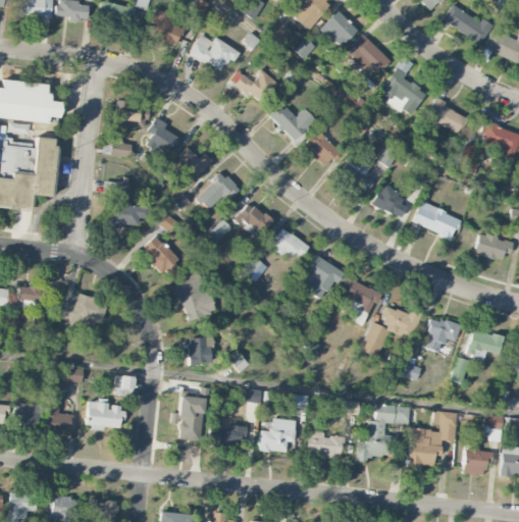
[(16,0),(16,16),(53,18),(53,0),(16,0)]
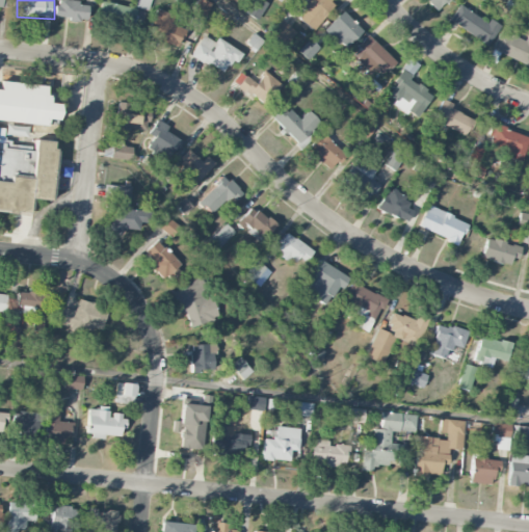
[(91,3),(75,3),(75,0),(59,0),(59,5),(57,5),(57,19),(90,20),(91,3)]
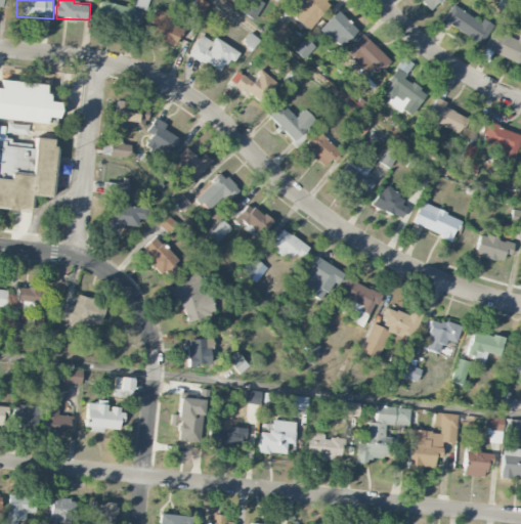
[(152,0),(135,0),(134,6),(148,10),(152,0)]
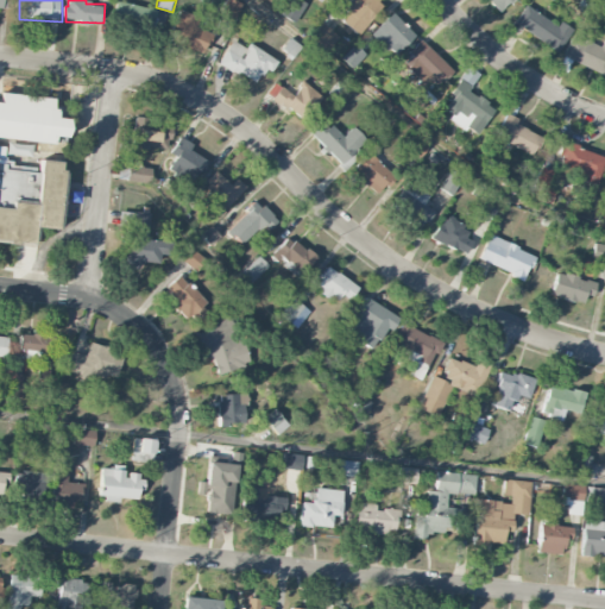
[(239,18),(245,4),(235,0),(228,0),(224,12),(239,18)]
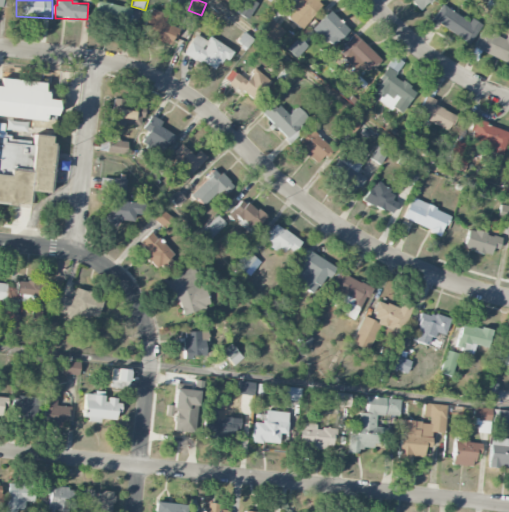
[(245,0),(238,12),(250,19),(260,3),(254,0),(245,0)]
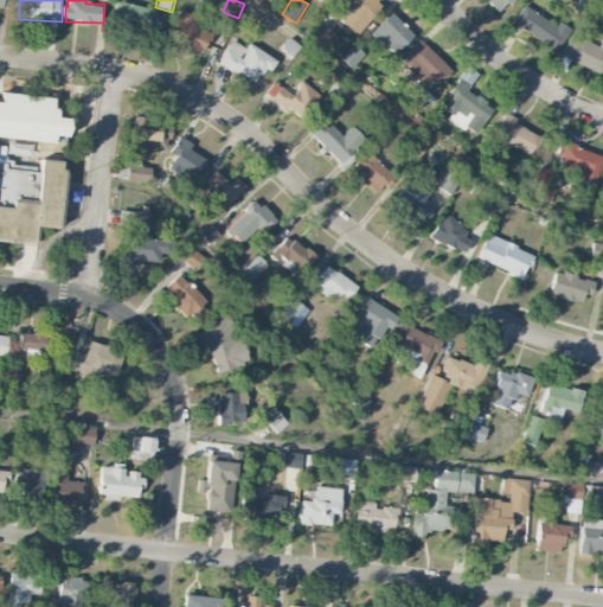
[(344,20),(358,34),(385,6),(378,0),(350,0),(344,7),(350,13),(344,20)]
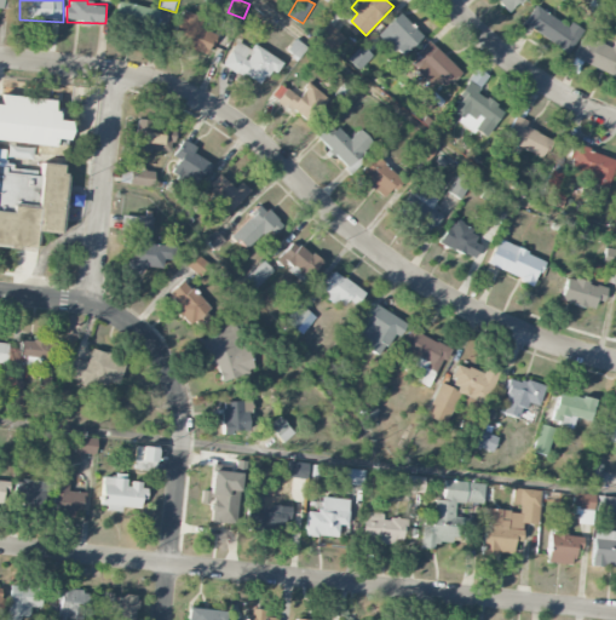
[(500,0),(513,12),(524,0),(500,0)]
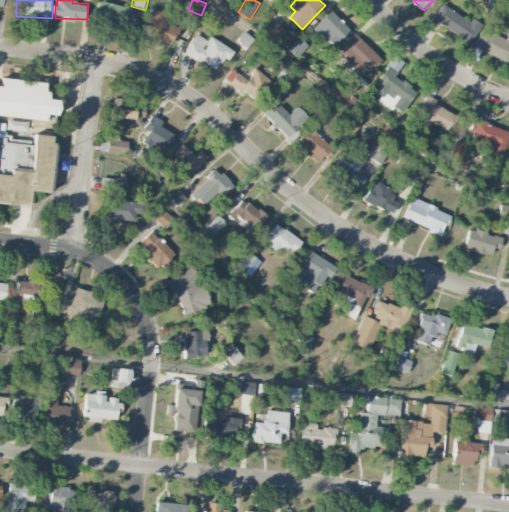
[(96,20),(131,28),(136,10),(101,1),(96,20)]
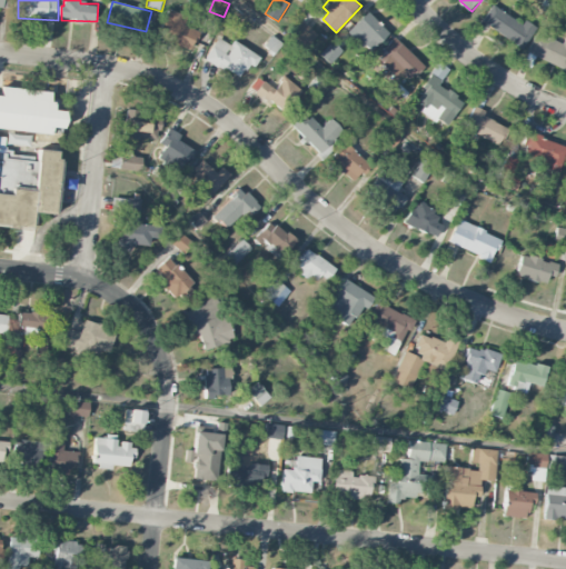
[(524,49),(538,28),(527,21),(524,26),(494,5),(483,21),(524,49)]
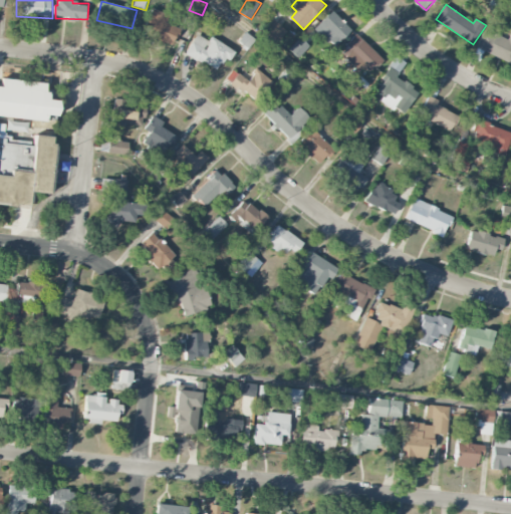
[(180,28),(167,24),(171,14),(155,9),(145,35),(174,46),(180,28)]
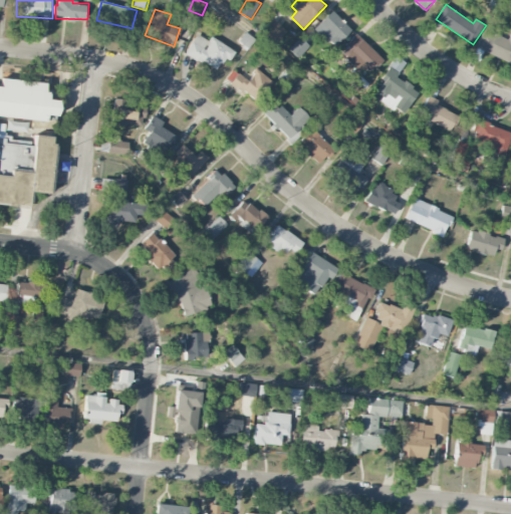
[(316,29),(335,48),(352,29),(333,11),(316,29)]
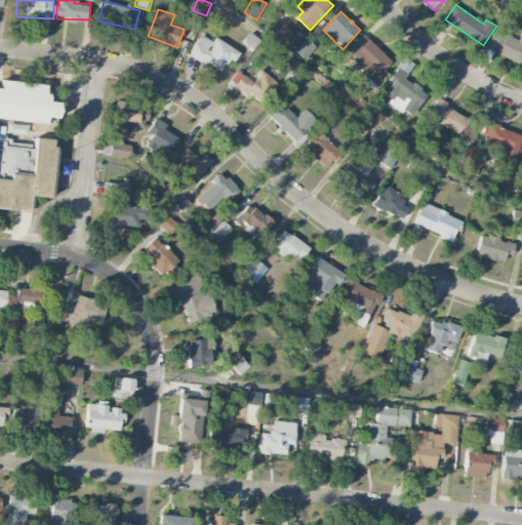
[(295,33),(281,19),(270,32),(284,45),(295,33)]
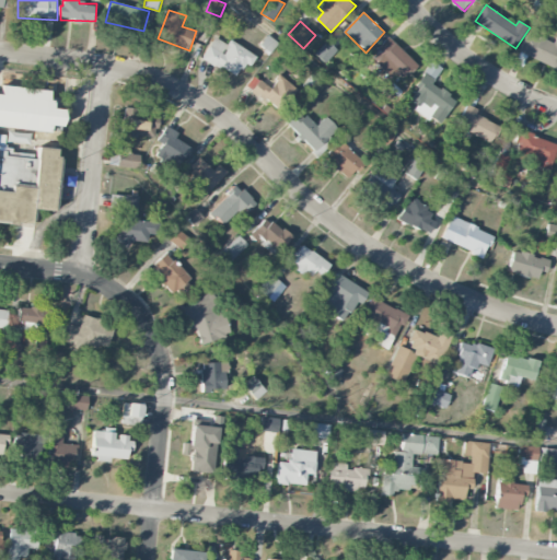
[(521,55),(556,65),(556,37),(555,41),(529,33),(521,55)]
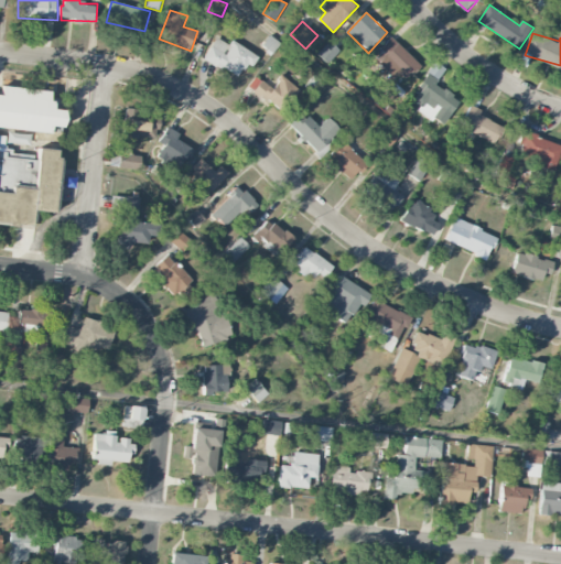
[(233,41),(230,44),(217,38),(206,60),(240,77),(248,63),(255,66),(260,56),(233,41)]
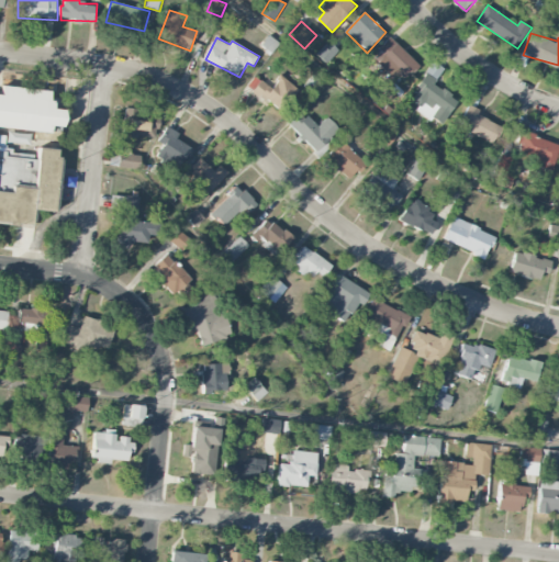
[(406,79),(421,65),(392,38),(373,58),(394,77),(399,72),(406,79)]
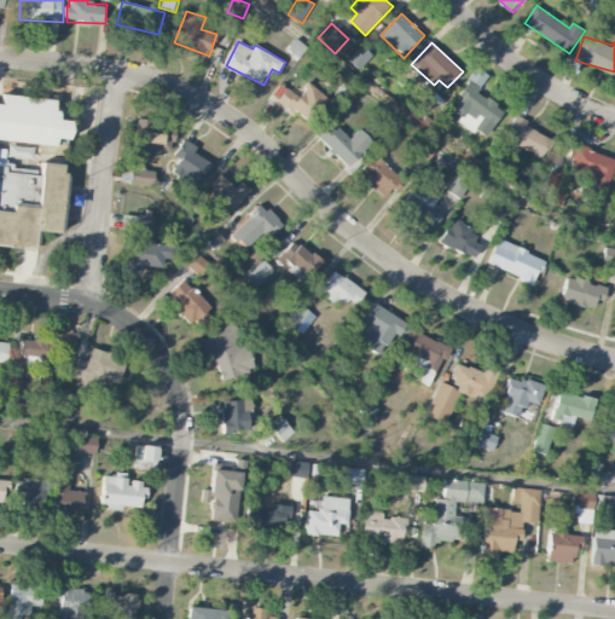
[(350,59),(361,70),(375,56),(363,46),(350,59)]
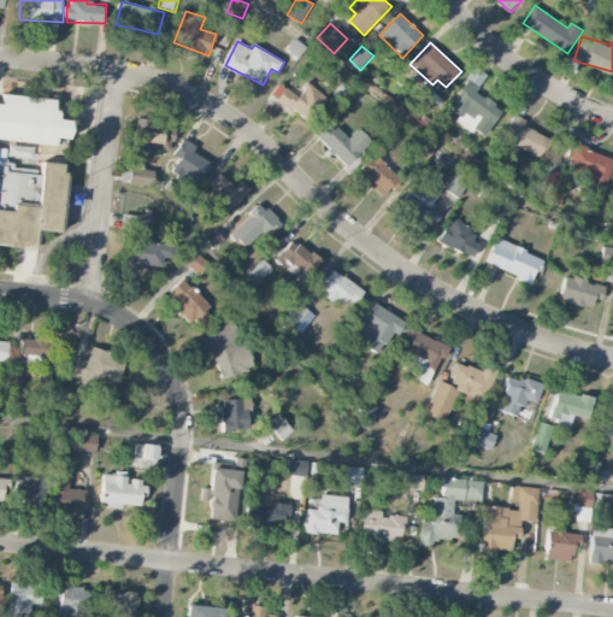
[(489,75),(478,69),(449,113),(487,137),(505,110),(478,93),(489,75)]
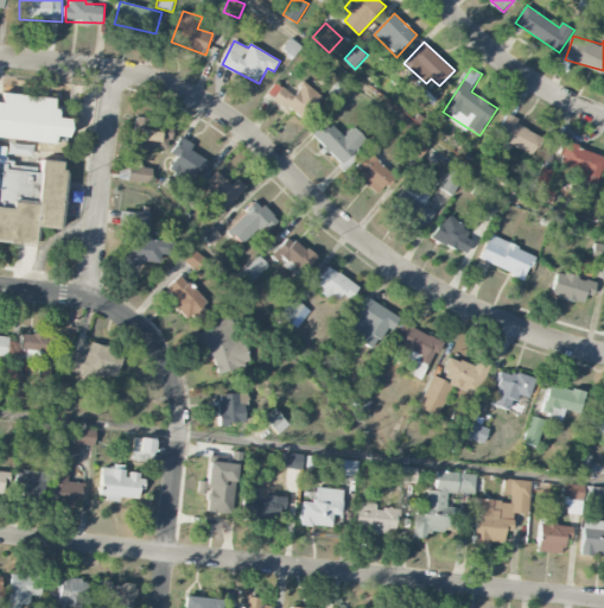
[(269,93),(305,124),(325,99),(305,81),(294,95),(279,82),(269,93)]
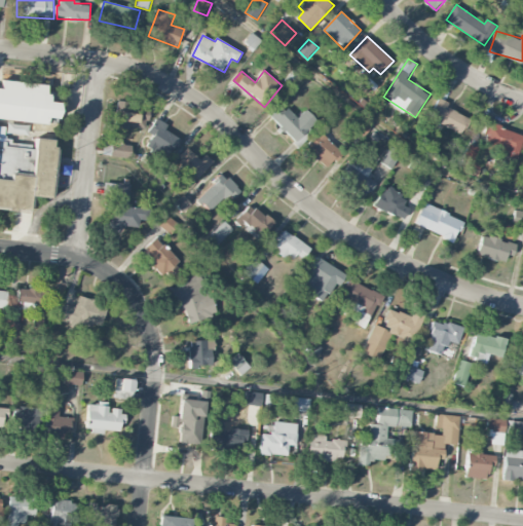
[(0,208),(32,212),(34,196),(52,198),(59,141),(37,138),(36,145),(5,142),(7,127),(0,125),(0,119),(48,124),(49,118),(61,119),(62,103),(49,102),(50,85),(3,80),(3,87),(0,86),(0,208)]
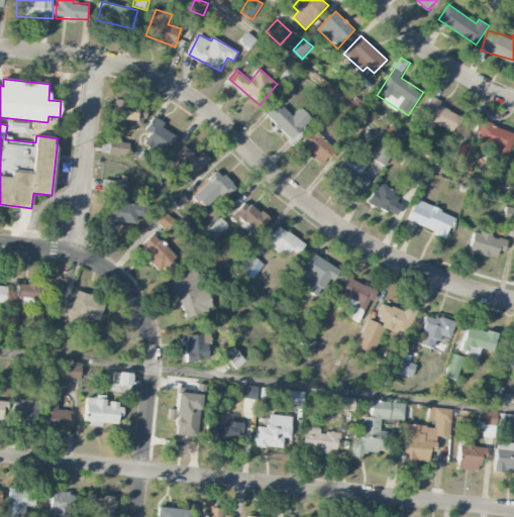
[(461,115),(440,106),(442,101),(432,96),(423,118),(454,131),(461,115)]
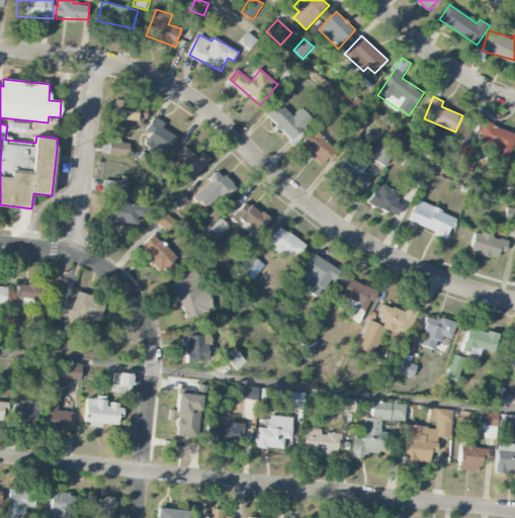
[(125,132),(125,125),(147,126),(147,108),(133,107),(134,100),(116,99),(115,131),(125,132)]
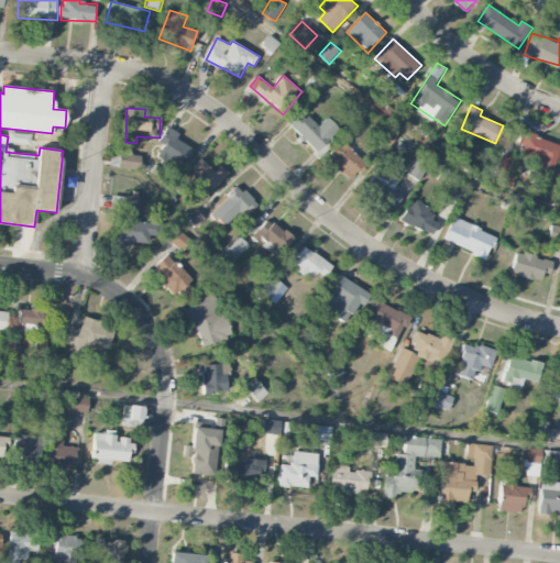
[(320,127),(302,108),(287,122),(318,152),(340,129),(329,118),(320,127)]
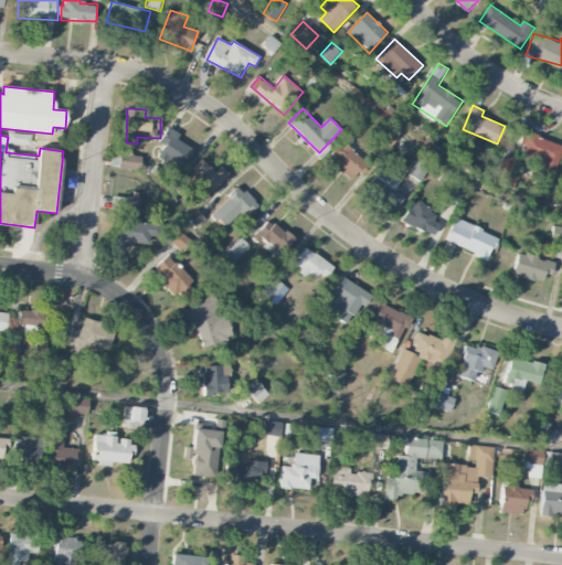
[(401,137),(389,126),(380,136),(392,147),(401,137)]
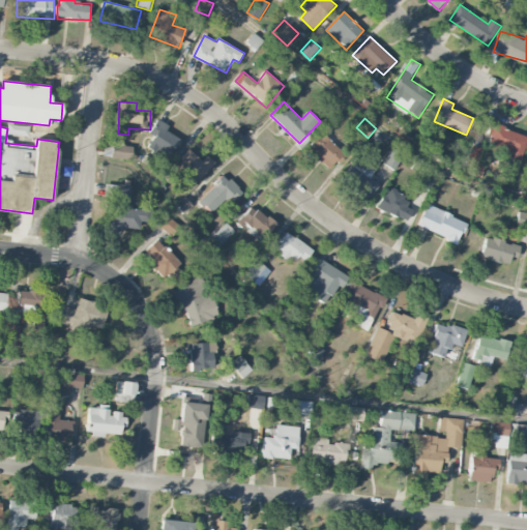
[(171,160),(182,139),(168,131),(171,125),(158,119),(150,135),(155,137),(149,149),(171,160)]
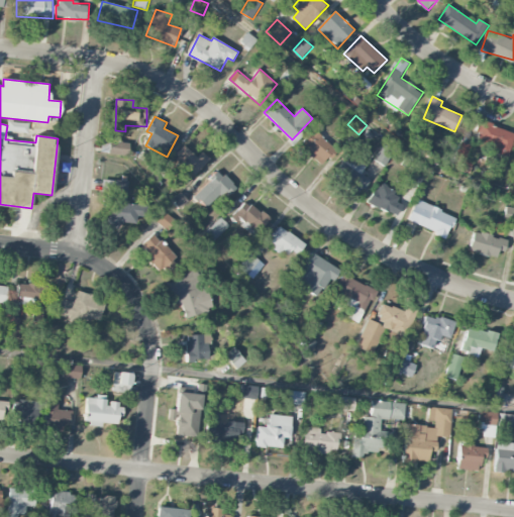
[(510,153),(513,143),(513,131),(481,122),(475,142),(510,153)]
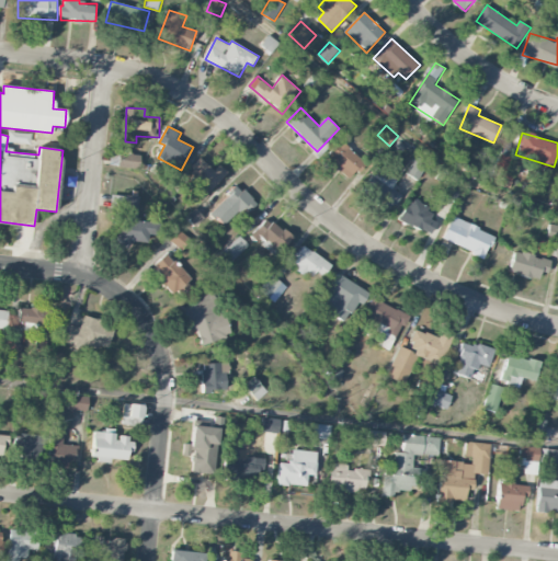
[(326,160),(349,181),(366,162),(342,140),(326,160)]
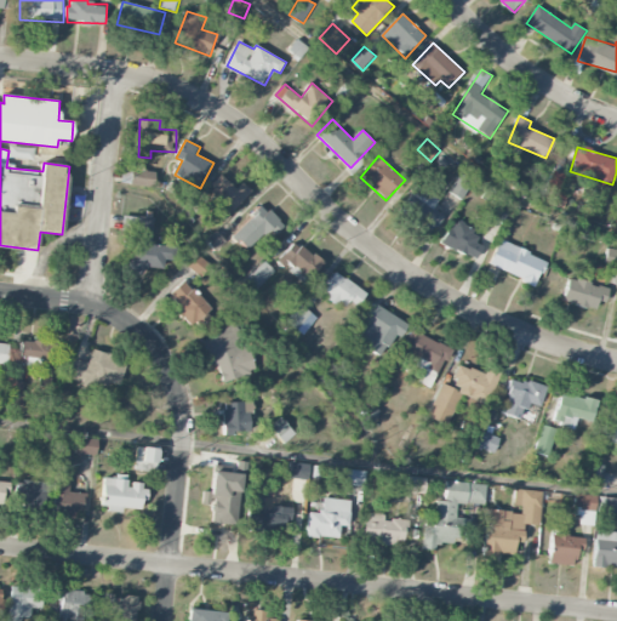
[(132,186),(154,187),(155,171),(133,170),(132,186)]
